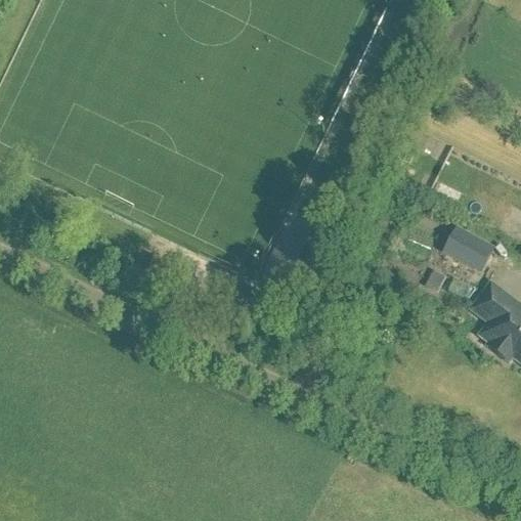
[(454,225),(440,252),(480,273),(494,247),(454,225)]
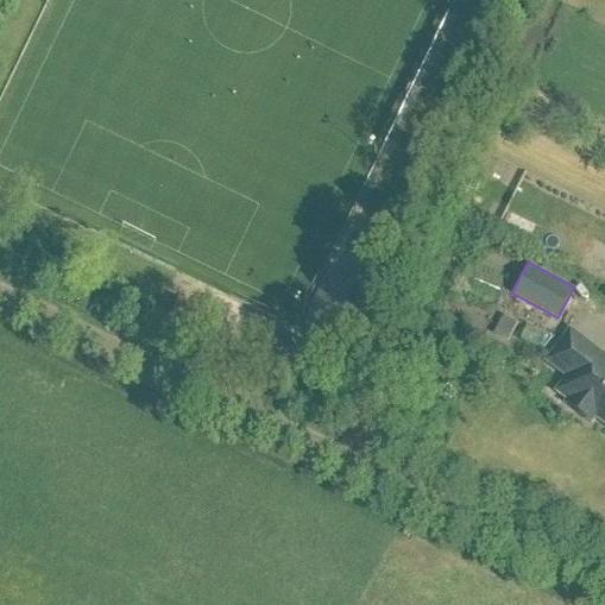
[(510,340),(520,321),(505,314),(495,333),(510,340)]
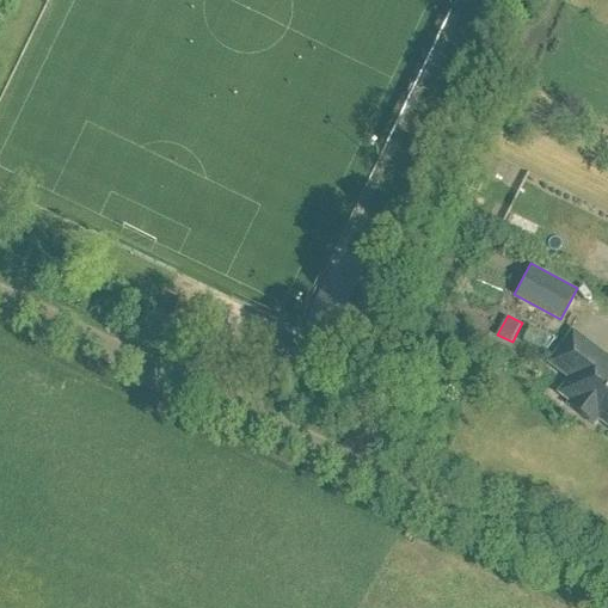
[(547,349),(553,333),(528,325),(522,339),(547,349)]
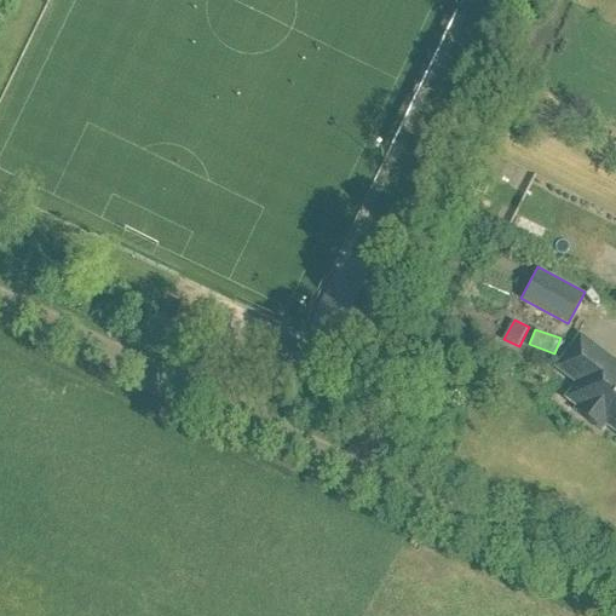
[(585,338),(562,368),(582,384),(571,398),(583,408),(581,412),(605,430),(610,424),(615,427),(615,361),(614,363),(585,340),(586,339),(585,338)]
